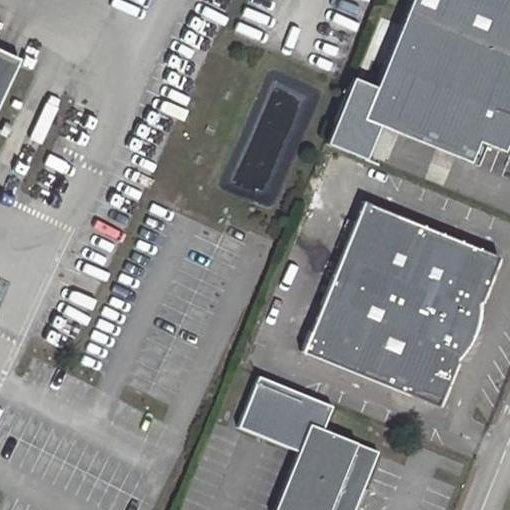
[(414,0),(409,12),(377,89),(485,134),(482,140),(509,151),(509,0),(414,0)]
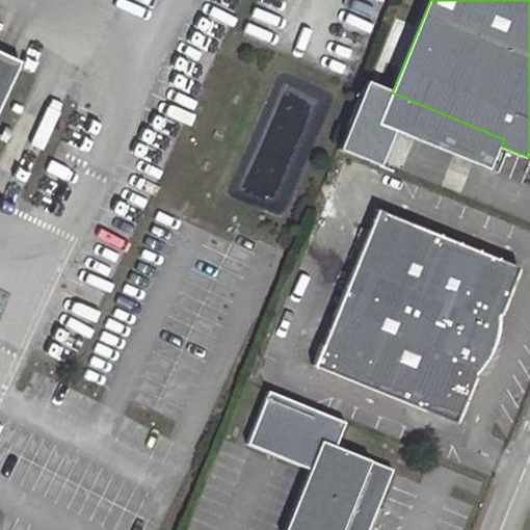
[(0,109),(28,49),(0,35),(0,109)]
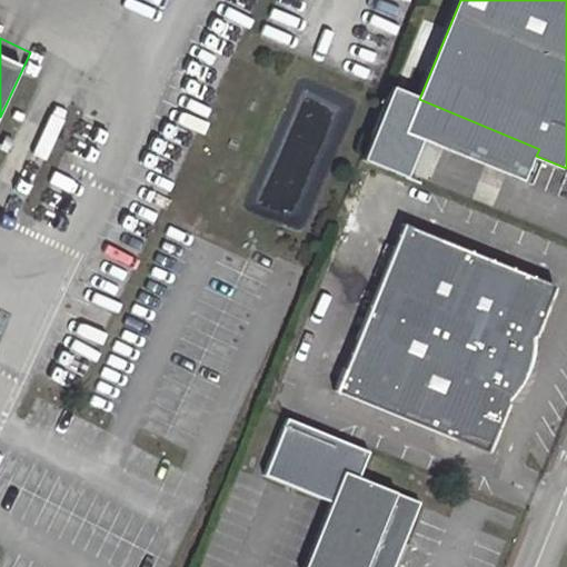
[(536,156),(539,149),(419,99),(389,87),(360,156),(405,175),(420,136),(526,180),(536,156)]
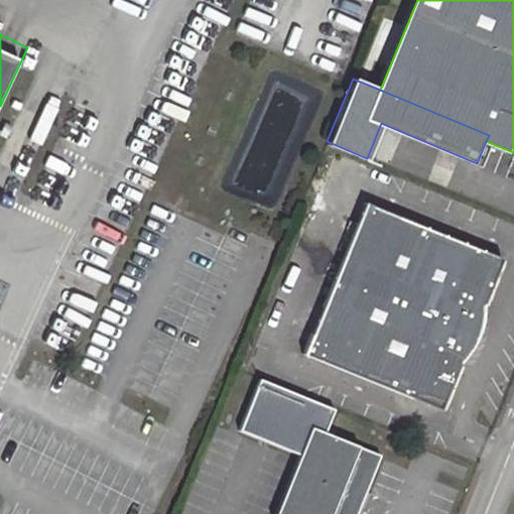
[(306,353),(443,409),(464,362),(466,360),(470,356),(474,351),(478,344),(482,336),(485,328),(487,319),(487,311),(487,305),(507,258),(369,202),(306,353)]
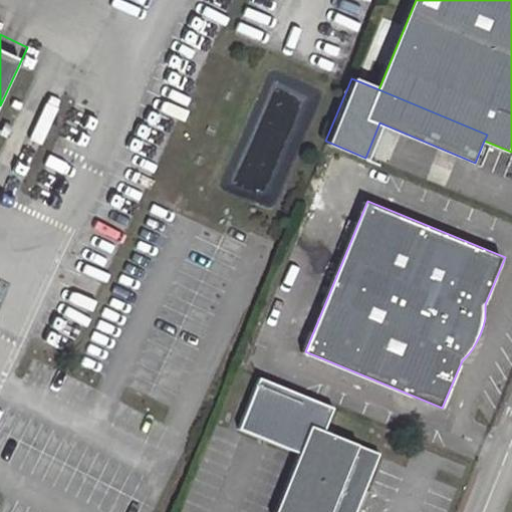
[(359,511),(384,455),(325,430),(335,407),(260,375),(239,426),(301,452),(275,511),(359,511)]
